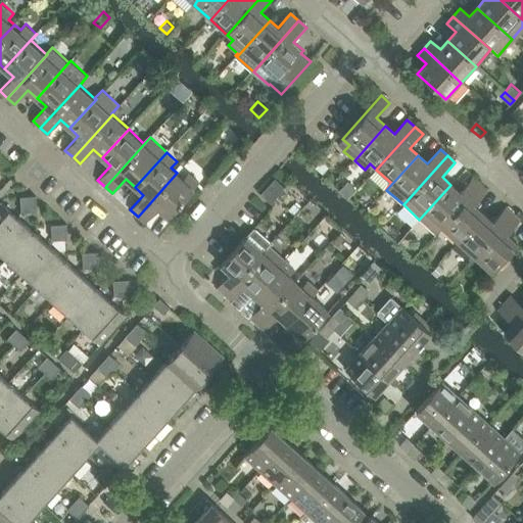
[(177,173),(138,217),(145,223),(158,208),(169,218),(200,182),(190,174),(184,180),(177,173)]
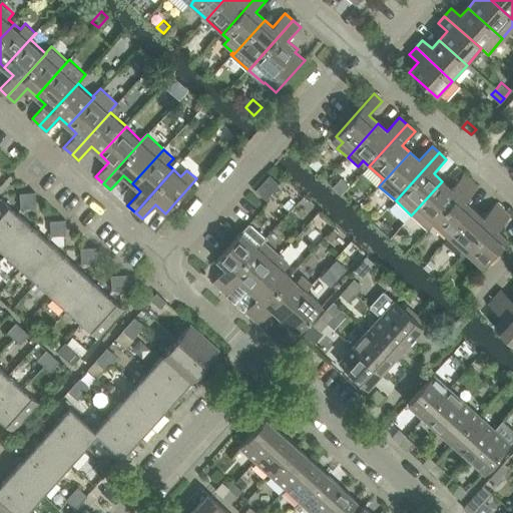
[(271,175),(257,189),(267,198),(280,183),(271,175)]
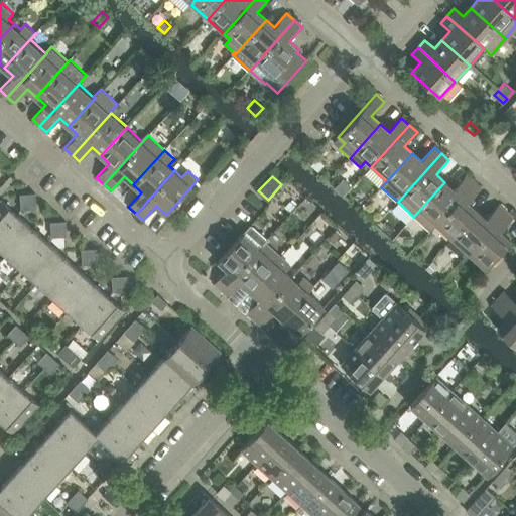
[(435,225),(474,182),(466,176),(454,190),(444,182),(413,217),(429,230),(434,224),(435,225)]
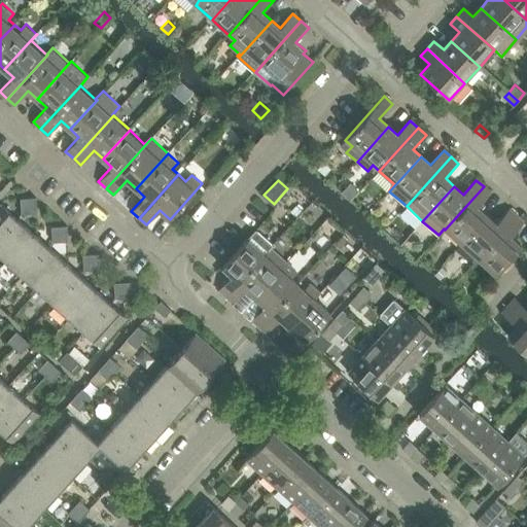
[(456,250),(488,216),(479,208),(491,194),(484,186),(445,230),(461,244),(456,250)]
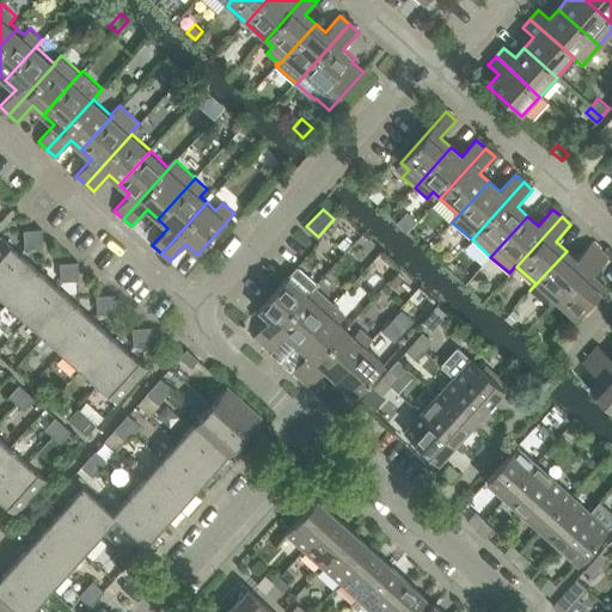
[(24,232),(25,248),(40,231),(24,232)]
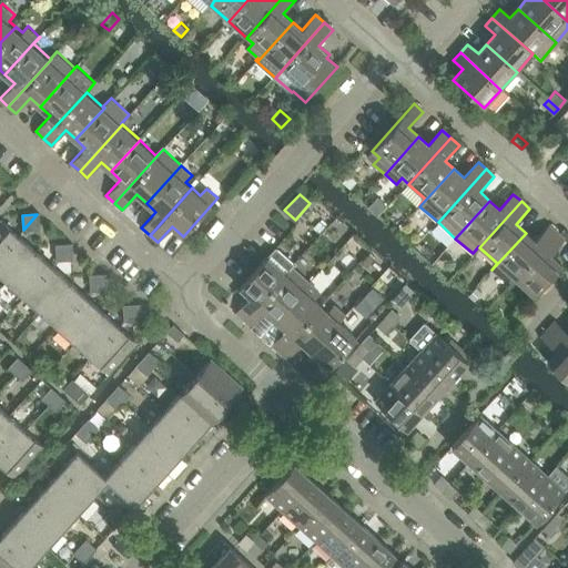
[(23,231),(40,230),(39,214),(37,214),(23,230),(23,231)]
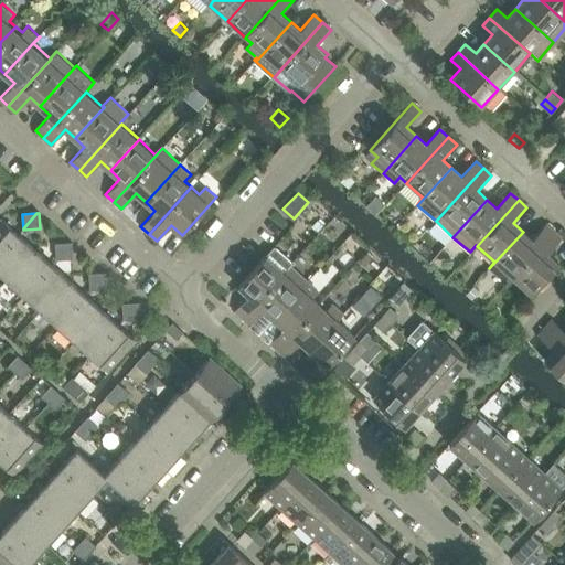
[(0,254),(19,233),(2,219),(0,220),(0,254)]
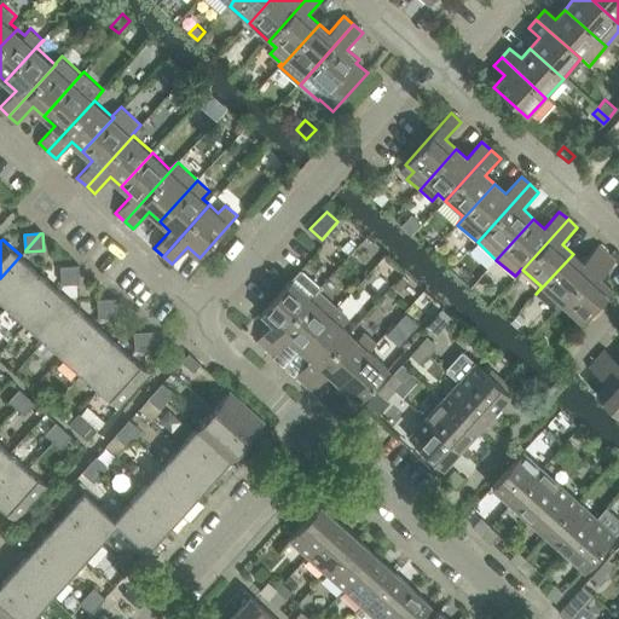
[(358,247),(351,239),(342,248),(351,255),(358,247)]
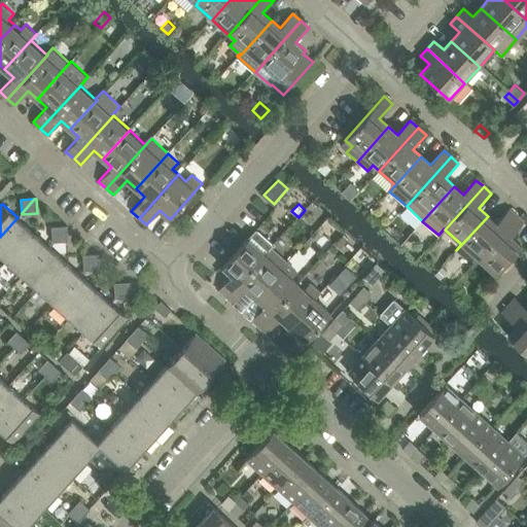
[(478,259),(517,216),(510,210),(496,223),(488,216),(456,250),(466,260),(472,254),(478,259)]
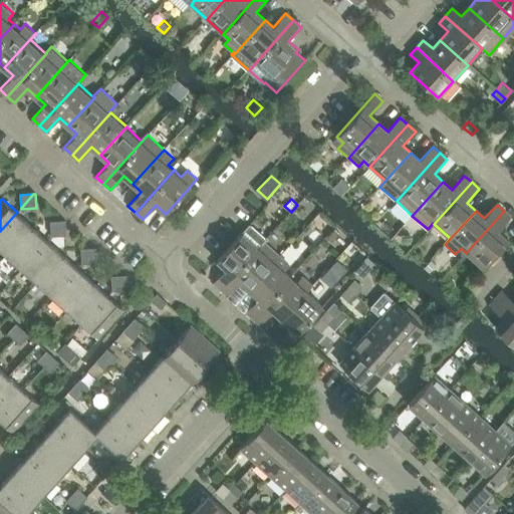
[(504,211),(466,253),(483,268),(508,240),(499,231),(511,218),(504,211)]
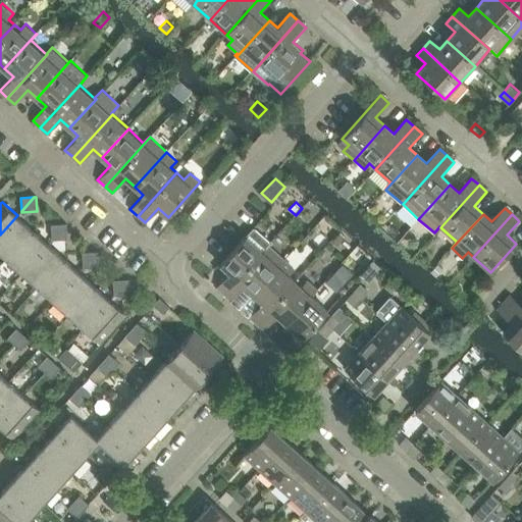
[(0,253),(6,259),(34,230),(17,215),(0,235),(0,253)]
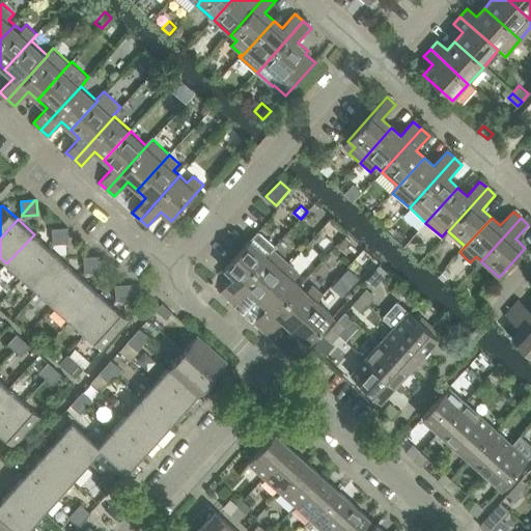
[(53,229),(54,242),(65,228),(53,229)]
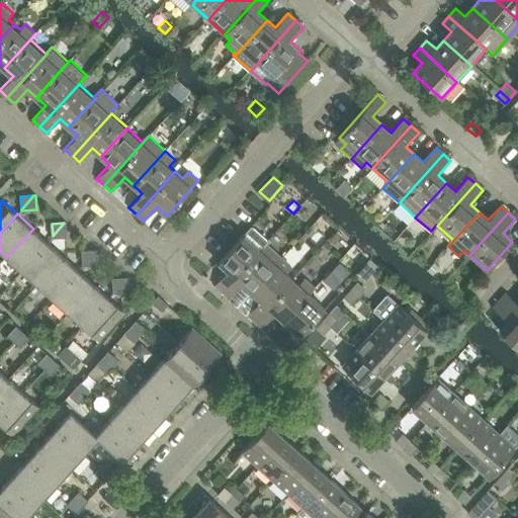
[(53,239),(68,238),(67,223),(64,223),(53,236),(53,239)]
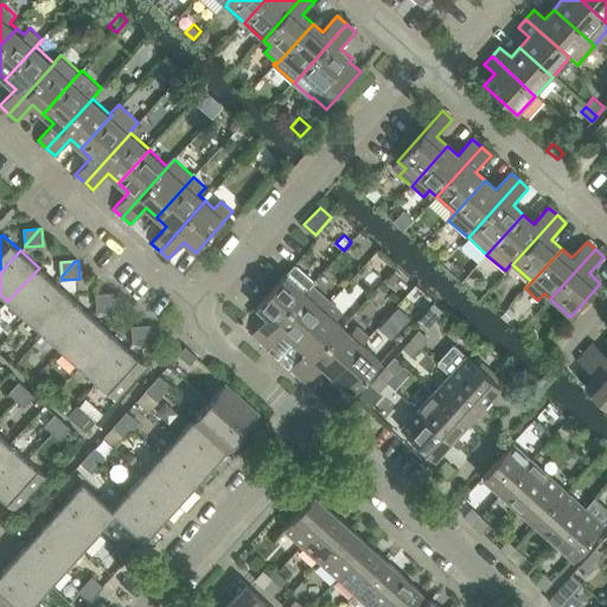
[(312,285),(312,283),(313,281),(295,263),(286,274),(256,307),(267,318),(251,334),(260,342),(312,285)]
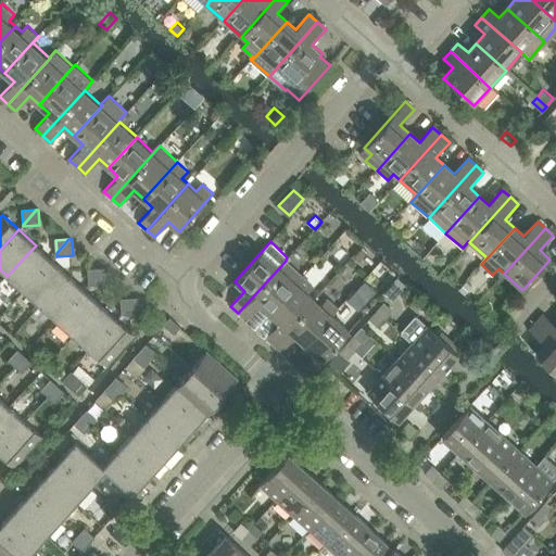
[(23,291),(51,260),(36,245),(7,276),(23,291)]
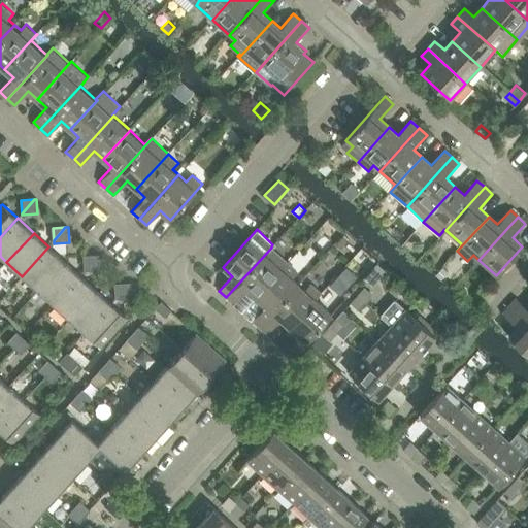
[(37,290),(64,261),(48,246),(22,276),(37,290)]
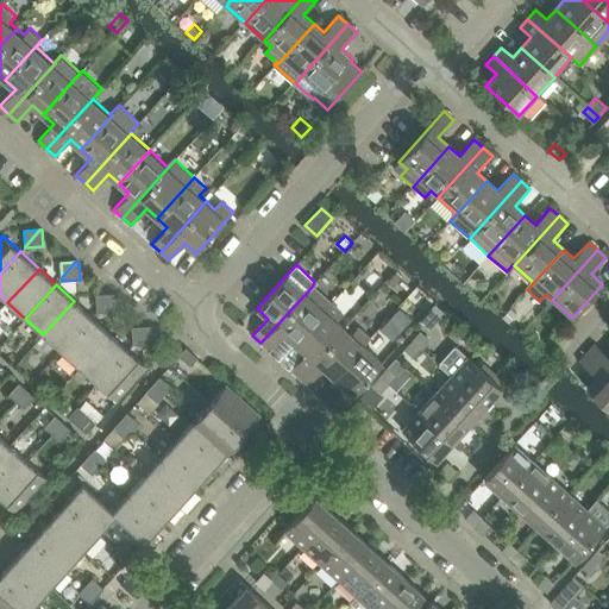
[(295,344),(332,302),(313,286),(261,343),(270,351),(284,334),(295,344)]
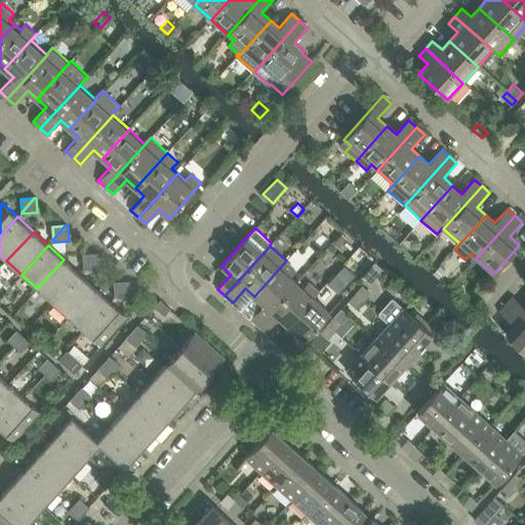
[(83,254),(84,268),(96,253),(83,254)]
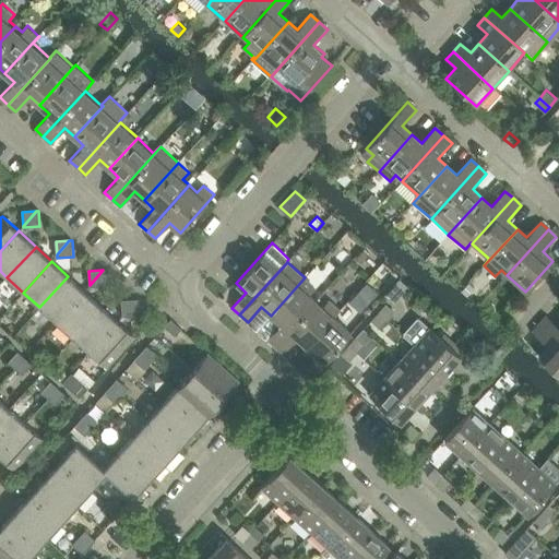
[(90,286),(105,286),(105,270),(103,270),(90,285),(90,286)]
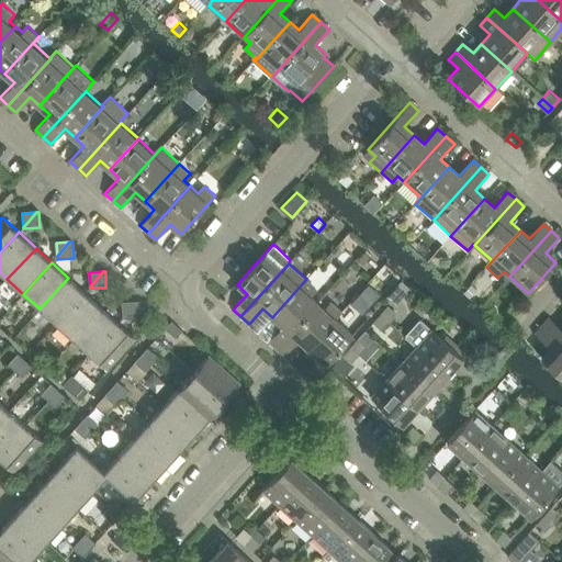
[(56,324),(85,292),(68,278),(40,308),(56,324)]
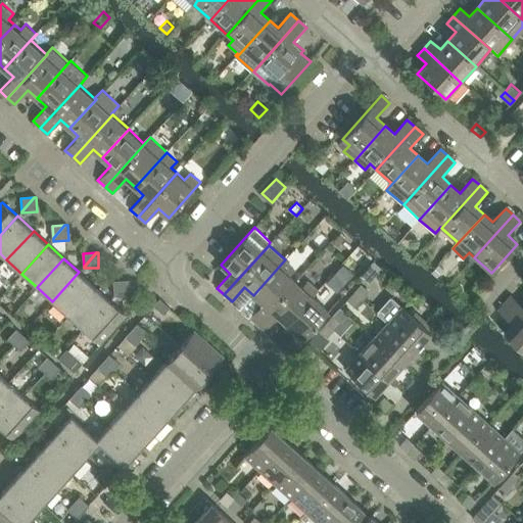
[(255,324),(295,280),(290,276),(296,269),(285,259),(253,295),(263,302),(249,318),(255,324)]
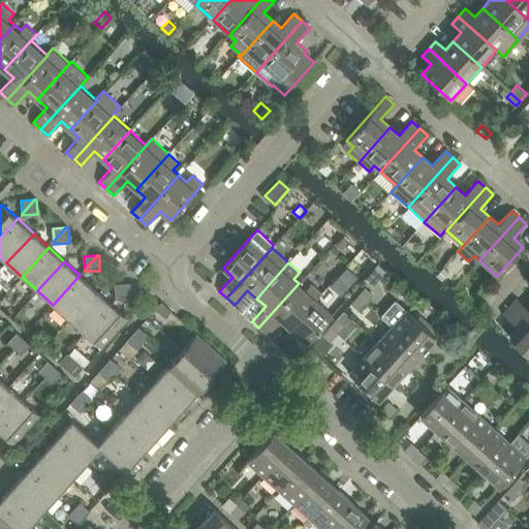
[(346,268),(338,276),(348,286),(356,277),(346,268)]
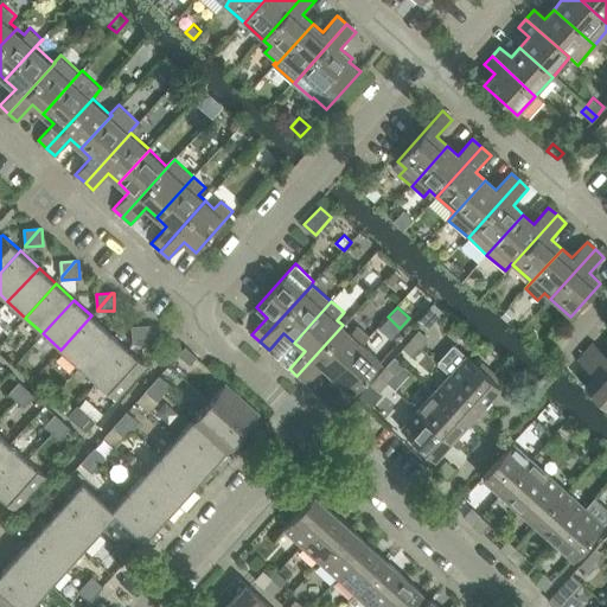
[(503,315),(509,321),(517,312),(510,307),(503,315)]
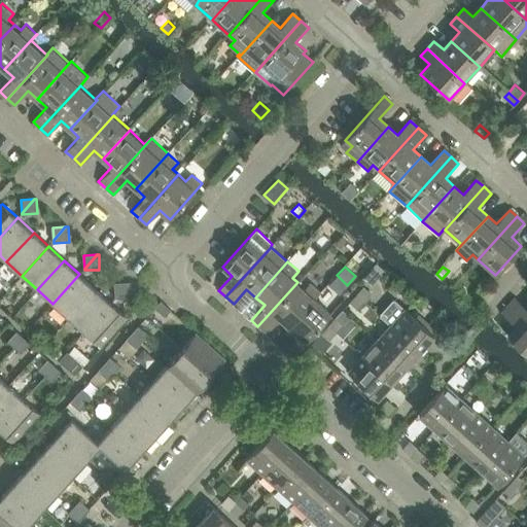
[(67,317),(95,288),(79,274),(53,304),(67,317)]
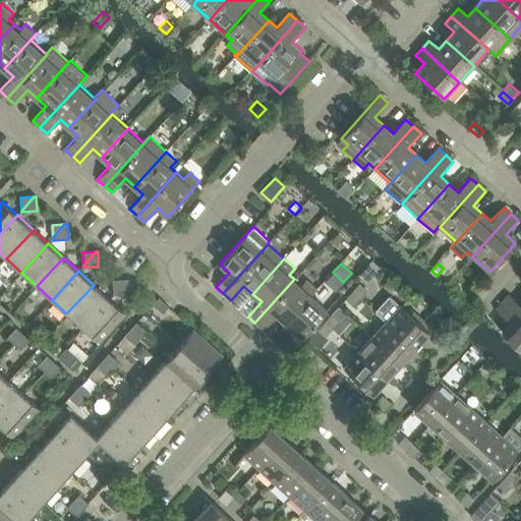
[(316,288),(300,273),(294,279),(254,323),(263,330),(277,314),(286,323),(316,288)]
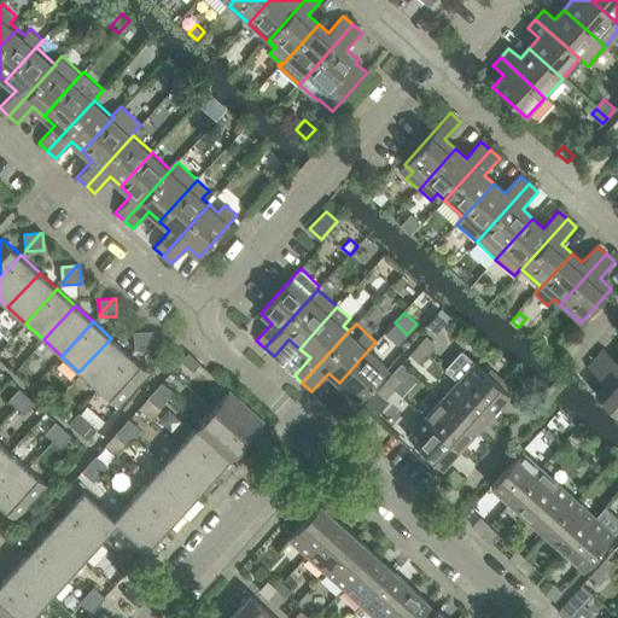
[(135,332),(135,348),(151,331),(135,332)]
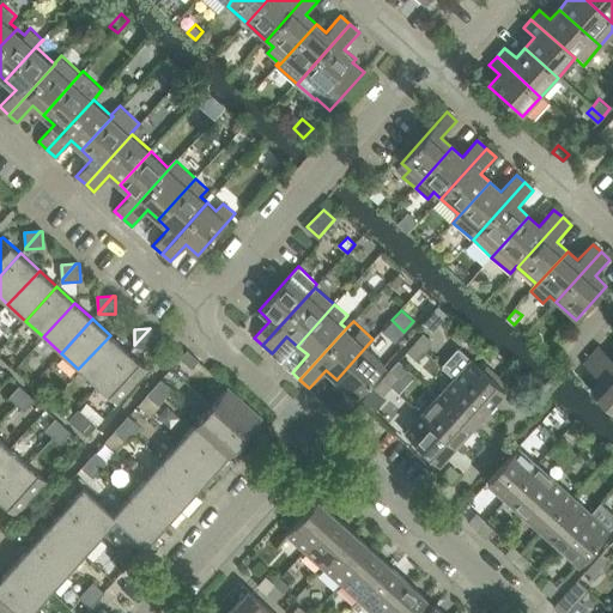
[(134,347),(152,346),(151,328),(150,328),(134,345),(134,347)]
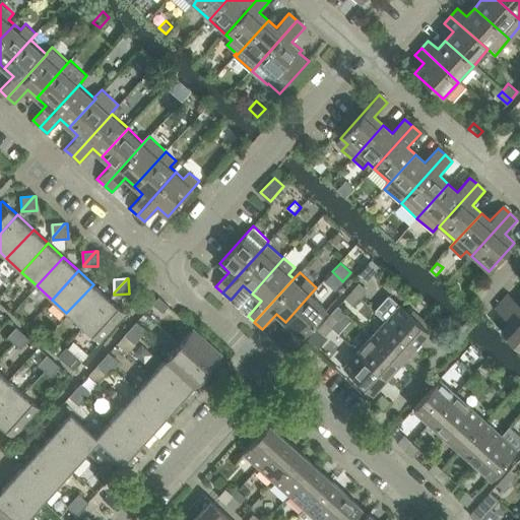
[(350,291),(359,299),(367,289),(359,282),(350,291)]
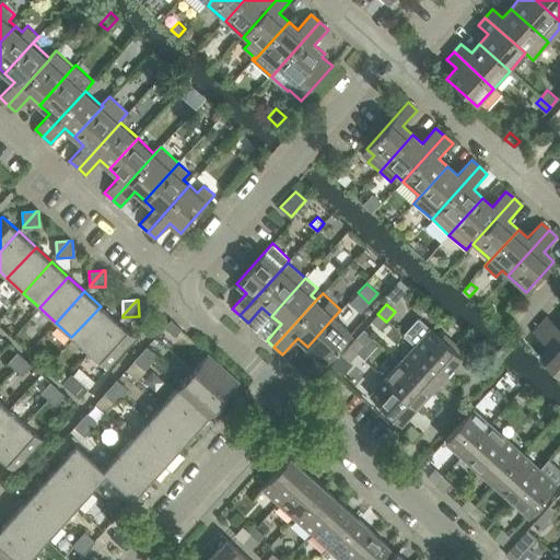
[(90,353),(118,322),(101,306),(71,337),(90,353)]
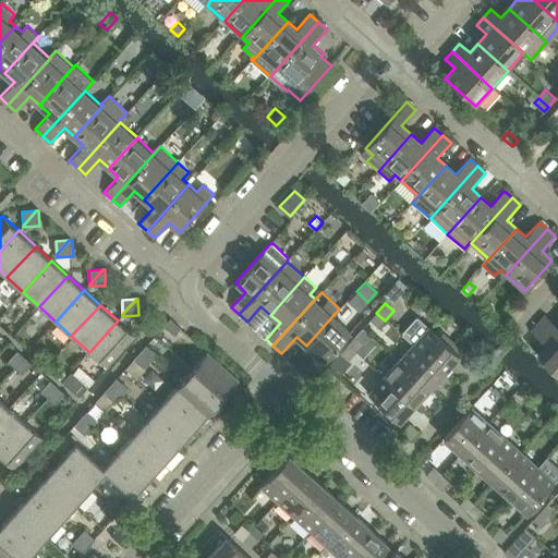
[(301,370),(310,377),(351,331),(335,317),(341,310),(339,308),(306,346),(305,347),(315,355),(301,370)]
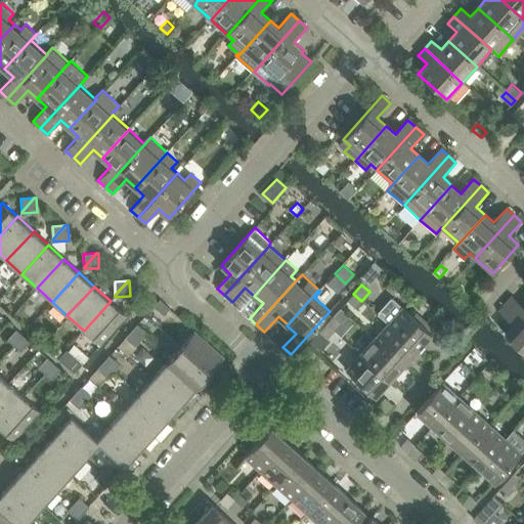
[(355,307),(361,301),(353,294),(347,300),(355,307)]
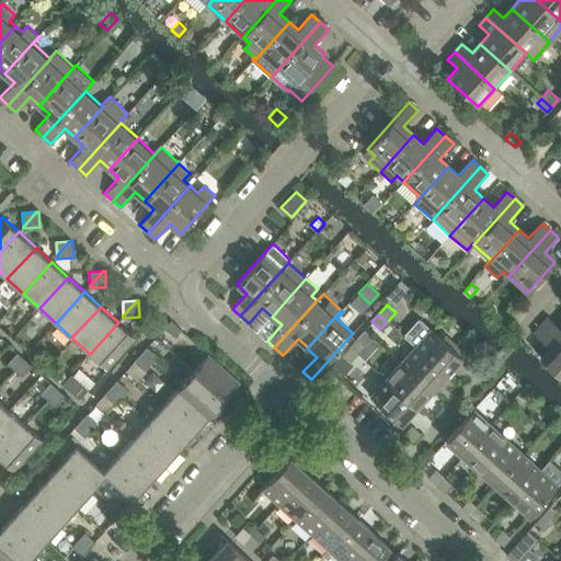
[(560,329),(548,318),(541,324),(560,342),(560,329)]
